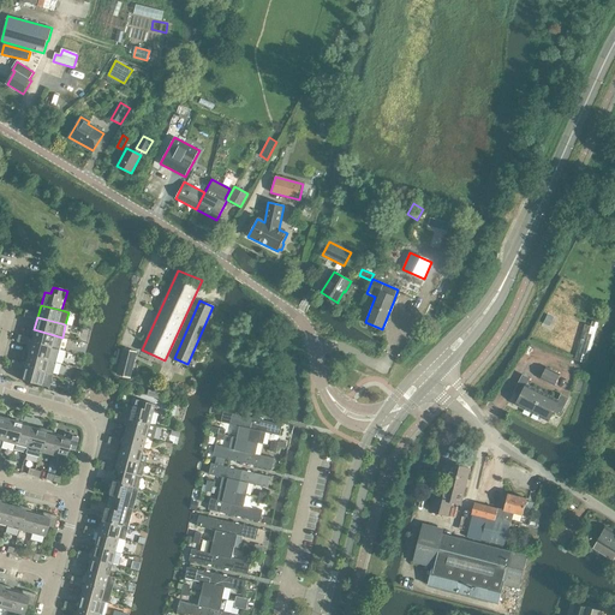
[(585,324),(574,360),(586,364),(597,328),(591,327),(585,324)]
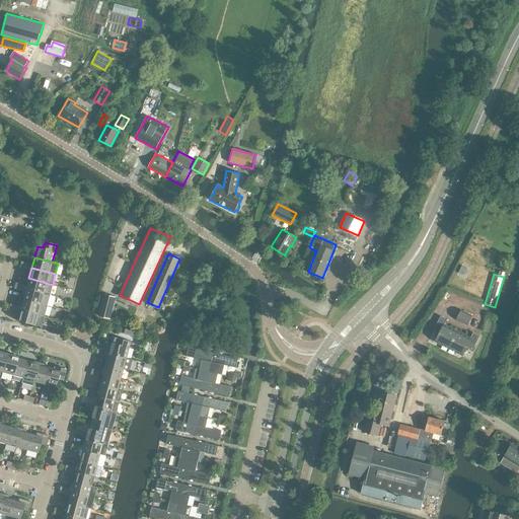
[(53,285),(28,278),(26,289),(50,295),(53,285)]
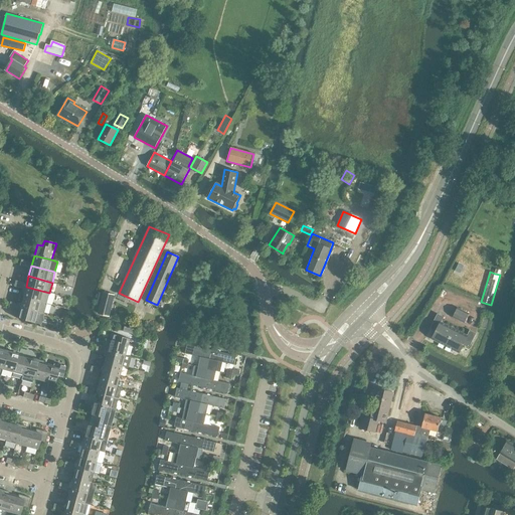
[(231,287),(227,284),(223,290),(227,293),(231,287)]
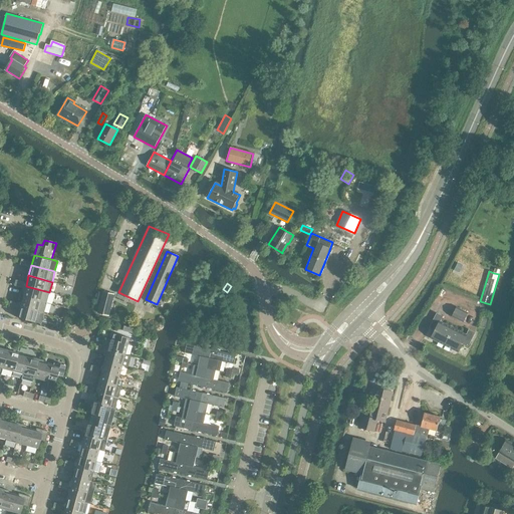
[(49,292),(26,286),(23,296),(46,302),(49,292)]
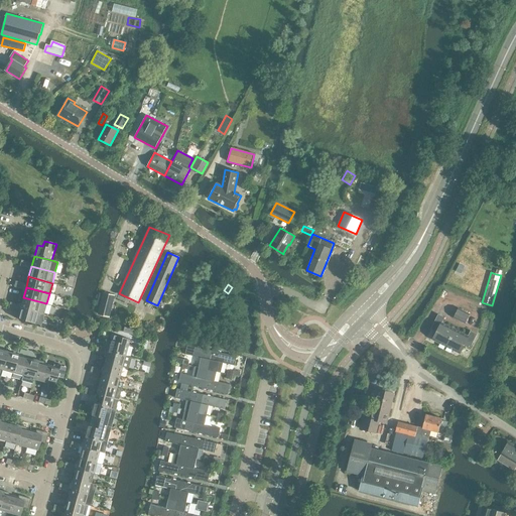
[(113,296),(104,293),(99,313),(109,316),(113,296)]
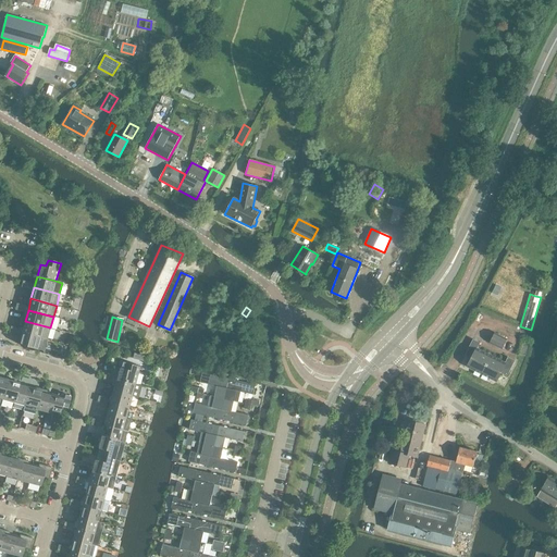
[(50,327),(25,321),(22,333),(47,339),(50,327)]
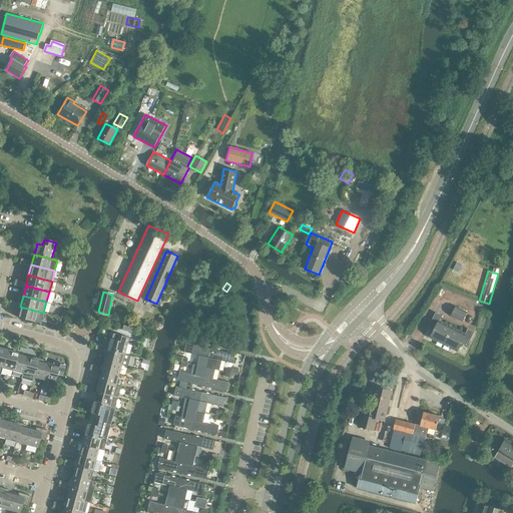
[(43,313),(20,307),(17,318),(40,324),(43,313)]
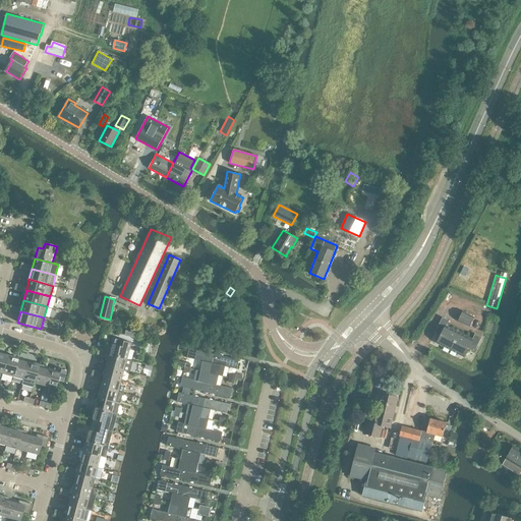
[(464,324),(468,314),(463,311),(458,321),(464,324)]
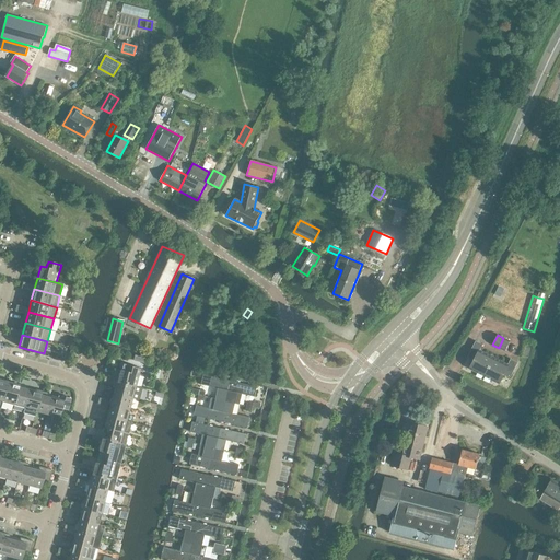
[(509,340),(503,338),(499,348),(504,350),(509,340)]
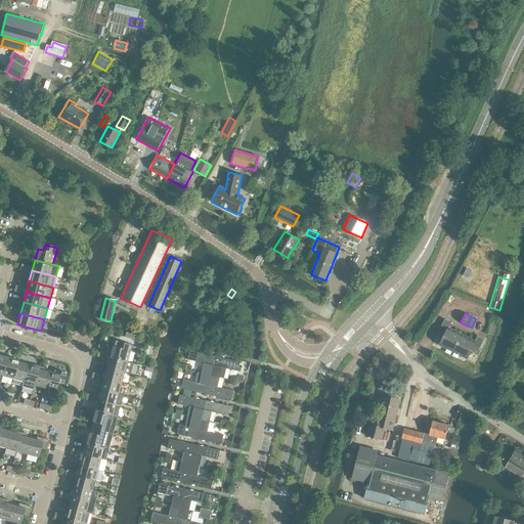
[(452,352),(462,335),(448,328),(451,322),(445,318),(437,334),(443,337),(439,345),(452,352)]
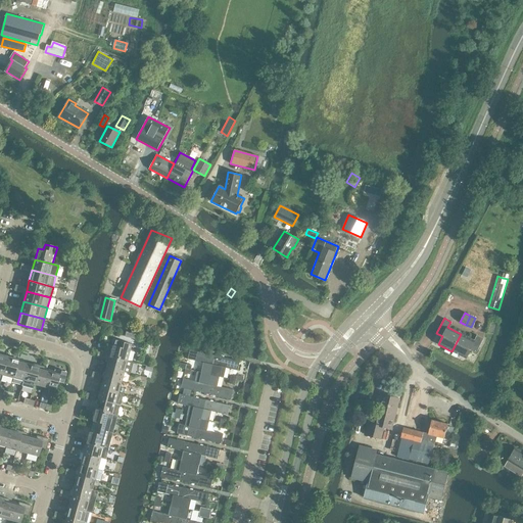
[(474,340),(461,334),(452,351),(466,358),(470,349),(476,352),(483,338),(477,335),(474,340)]
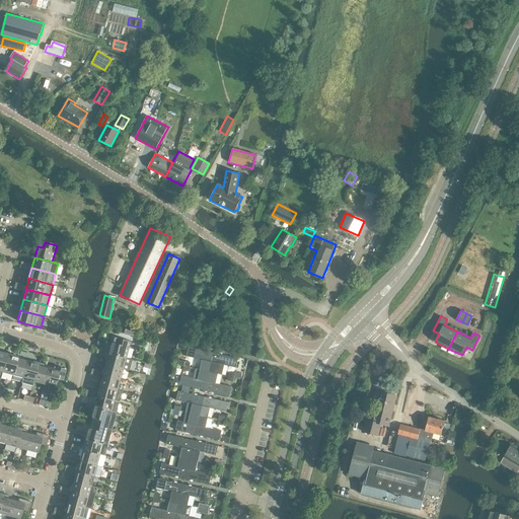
[(130,342),(118,339),(114,338),(113,343),(112,343),(108,354),(126,358),(130,342)]
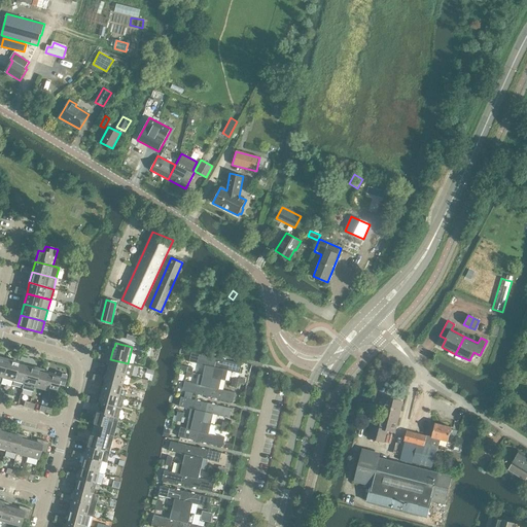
[(212,378),(217,358),(191,352),(189,362),(206,365),(203,376),(212,378)]
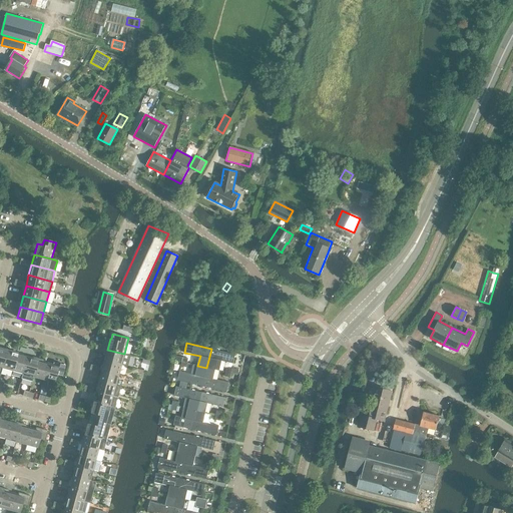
[(235,355),(211,349),(206,368),(215,370),(219,371),(221,361),(233,364),(235,355)]
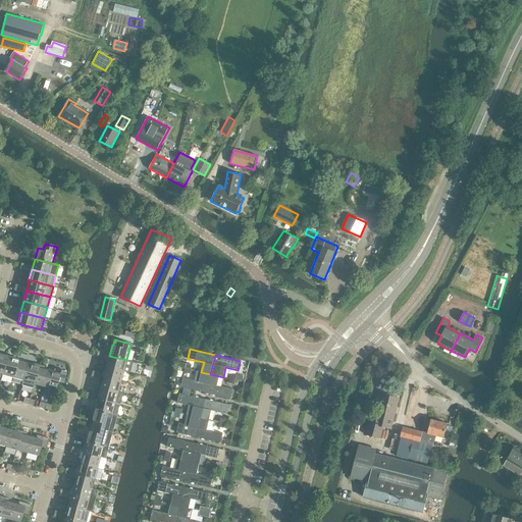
[(12,377),(17,359),(7,356),(2,374),(12,377)]
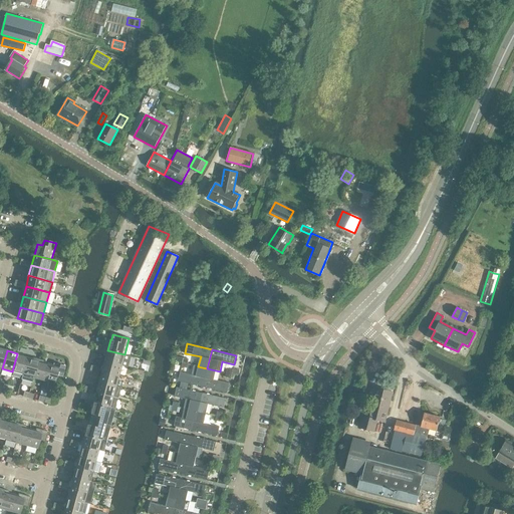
[(124,354),(107,350),(104,360),(121,365),(127,366),(131,356),(124,354)]
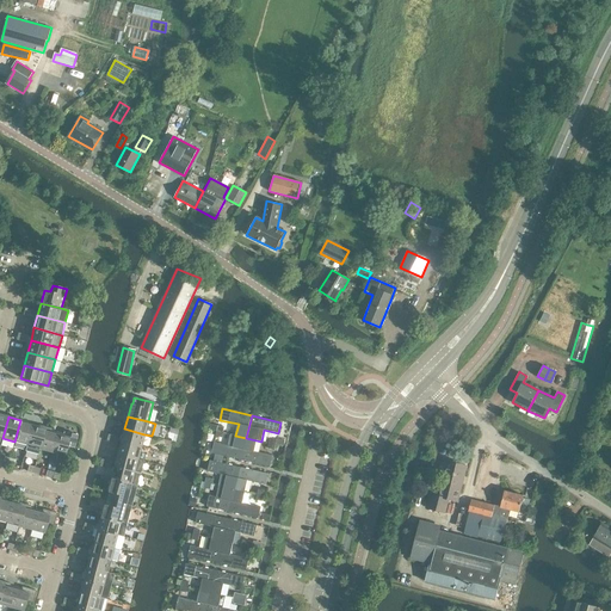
[(26,445),(32,425),(26,424),(28,421),(20,420),(14,442),(26,445)]
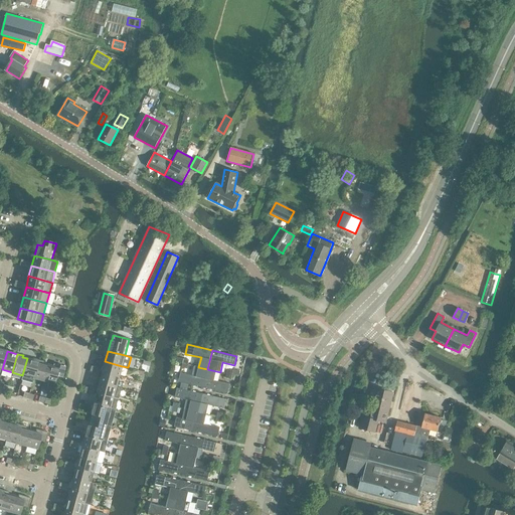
[(33,378),(38,359),(32,358),(32,360),(27,358),(22,375),(33,378)]
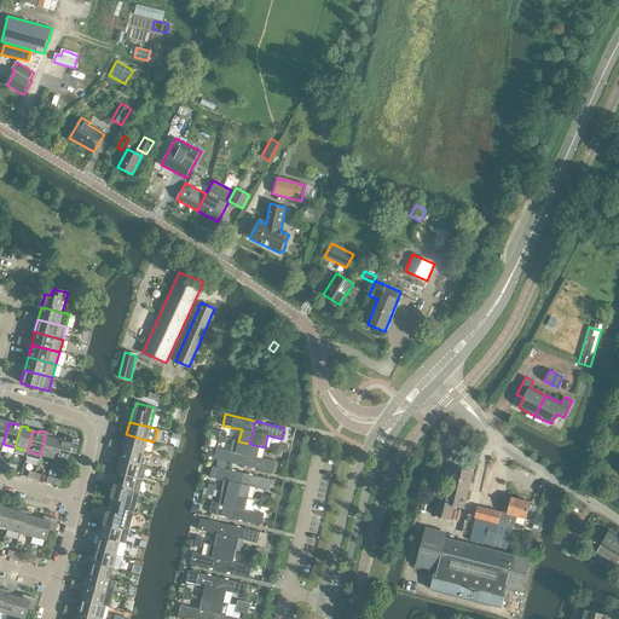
[(53,458),(58,439),(52,438),(53,434),(46,432),(40,455),(53,458)]
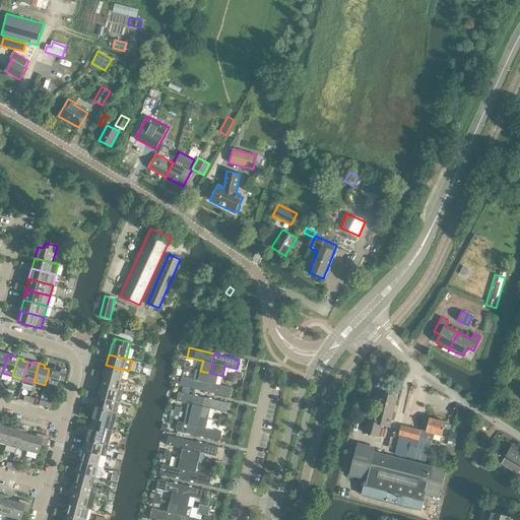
[(123,370),(106,365),(103,376),(120,380),(123,370)]
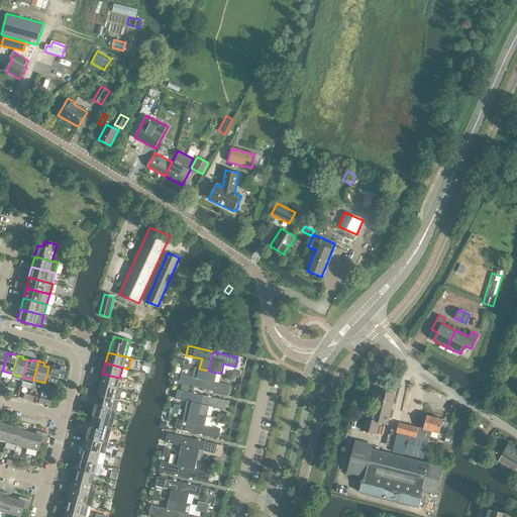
[(54,365),(54,367),(53,368),(48,367),(44,383),(55,386),(58,377),(63,379),(66,369),(54,365)]
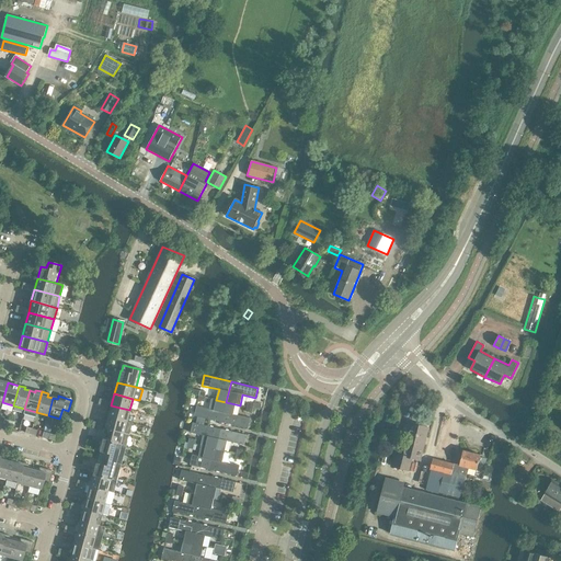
[(221,422),(226,402),(216,400),(213,399),(209,409),(197,405),(194,416),(221,422)]
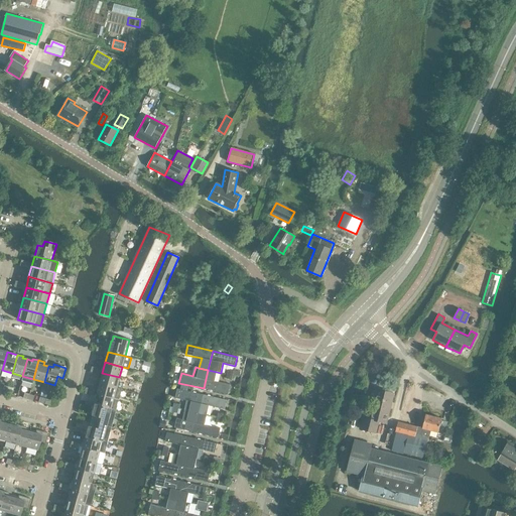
[(215,381),(217,372),(208,370),(204,388),(229,394),(231,385),(215,381)]
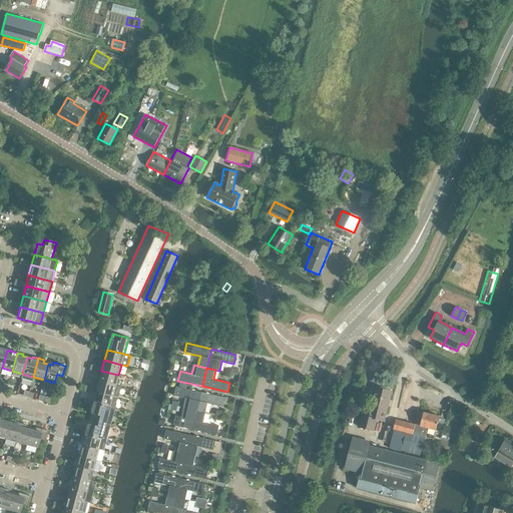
[(118,375),(101,371),(98,381),(116,386),(118,375)]
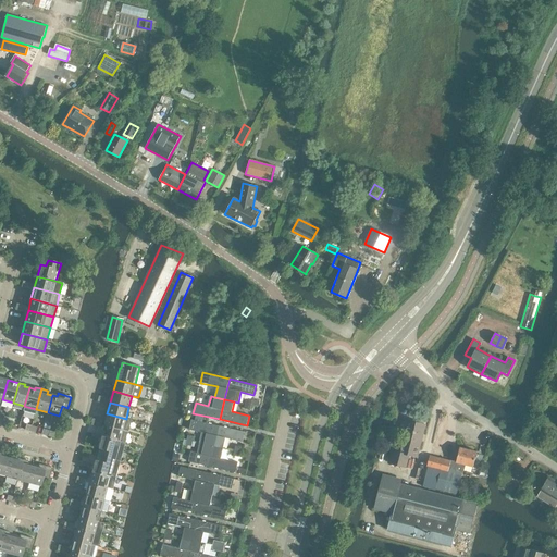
[(131,420),(126,419),(107,413),(103,424),(128,431),(131,420)]
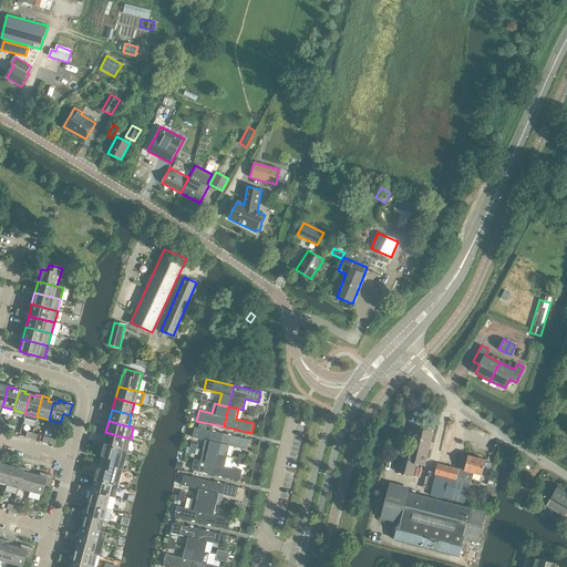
[(217,454),(223,433),(195,428),(193,437),(206,441),(203,451),(208,452),(217,454)]
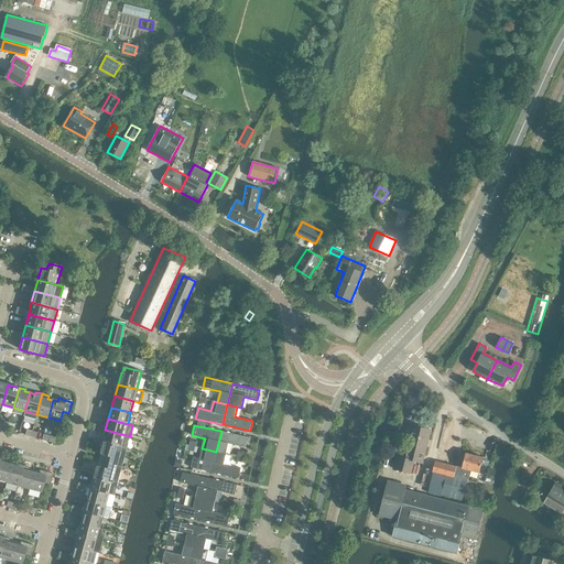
[(394,469),(411,474),(414,461),(422,463),(431,430),(412,425),(408,440),(411,441),(407,458),(398,456),(394,469)]
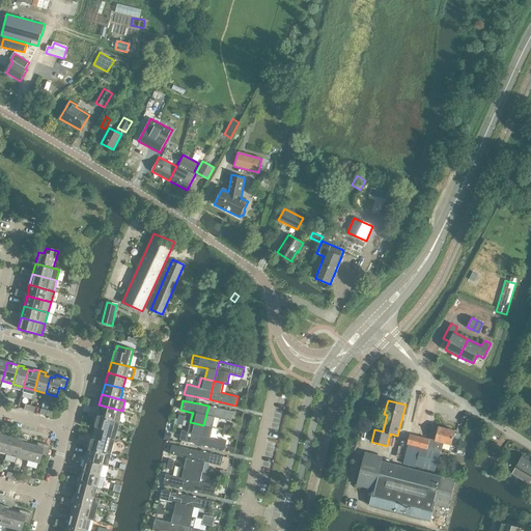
[(122,411),(99,404),(96,416),(119,422),(122,411)]
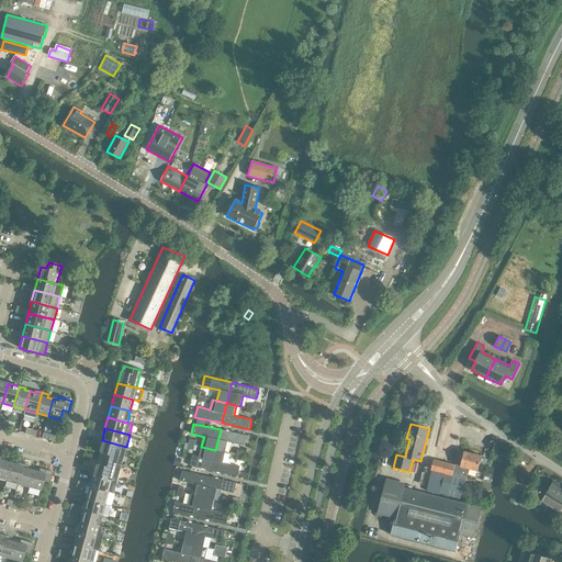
[(247,436),(221,429),(215,450),(225,452),(227,442),(245,446),(247,436)]
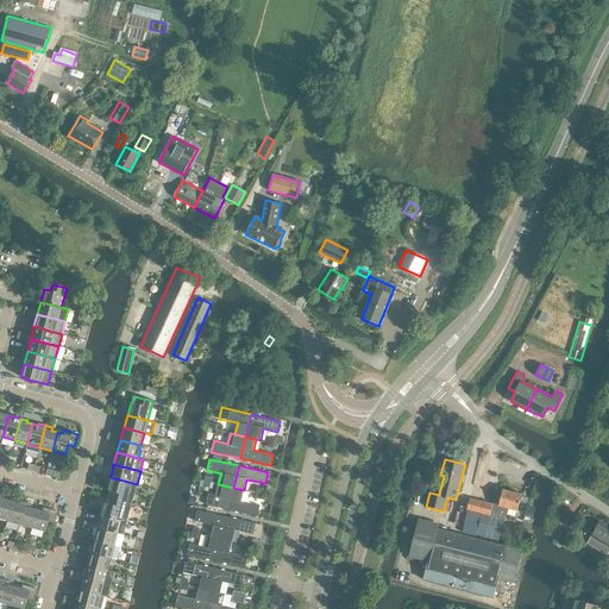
[(137,484),(111,477),(107,490),(113,491),(111,497),(126,502),(131,503),(137,484)]
